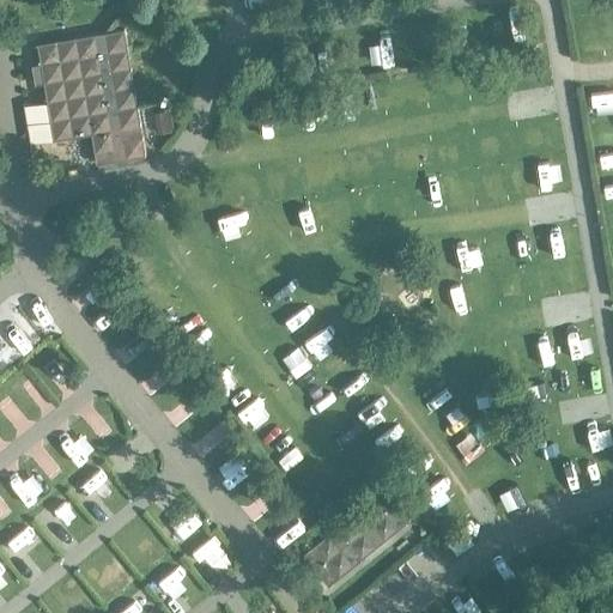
[(146,155),(125,28),(111,30),(103,31),(38,43),(43,73),(55,139),(92,133),(97,163),(146,155)]
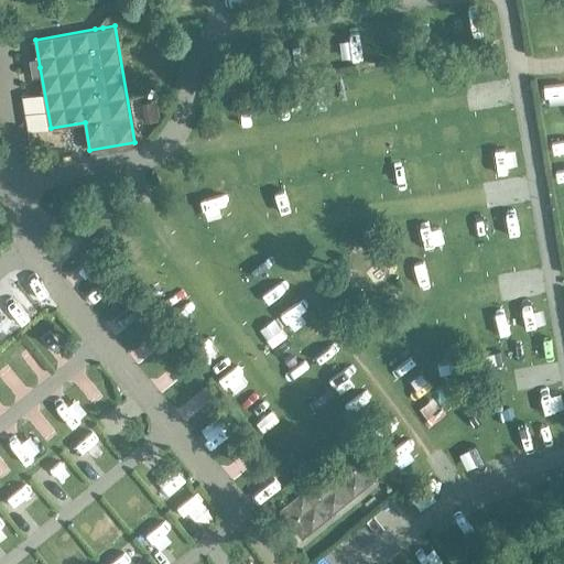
[(245,126),(243,98),(221,98),(221,127),(245,126)]
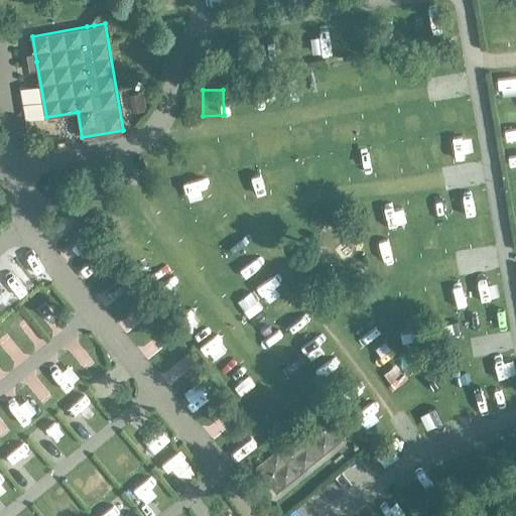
[(145,91),(132,93),(135,110),(148,107),(145,91)]
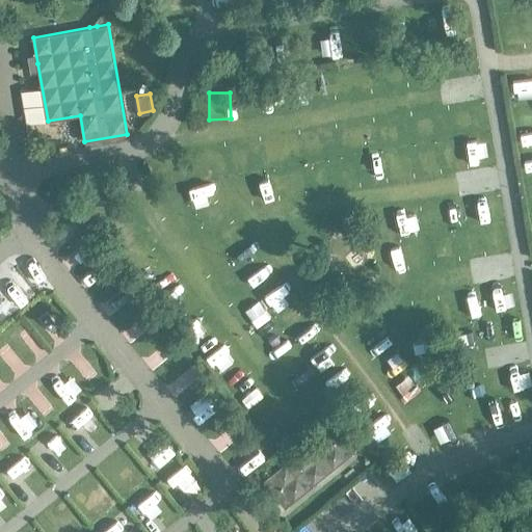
[(224,375),(240,366),(231,350),(215,360),(224,375)]
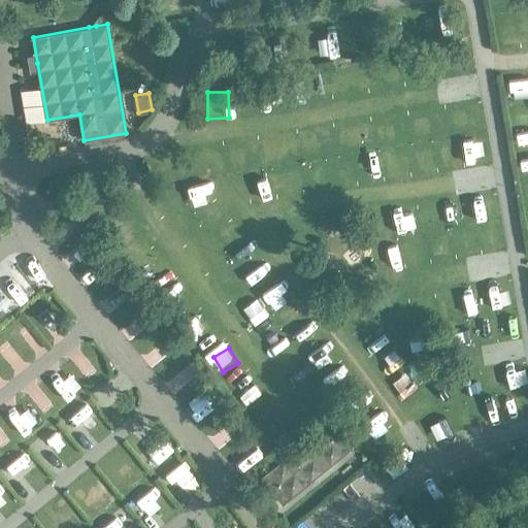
[(240,390),(249,402),(268,389),(260,376),(240,390)]
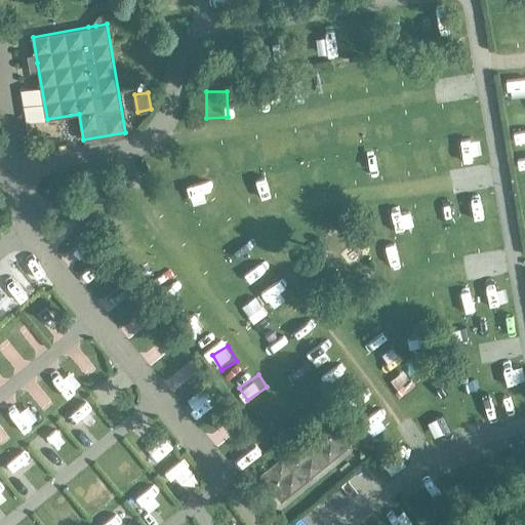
[(106,407),(124,394),(113,377),(94,391),(106,407)]
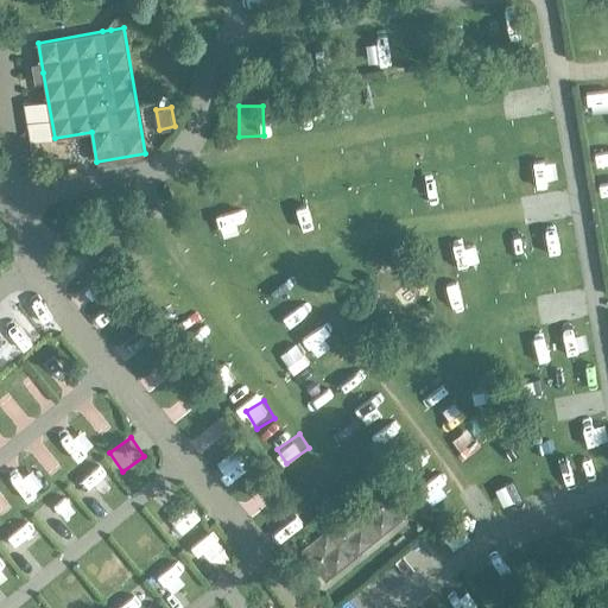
[(234,475),(254,460),(240,441),(220,456),(234,475)]
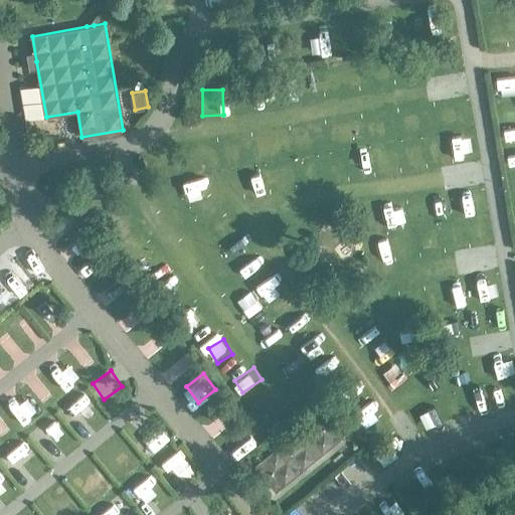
[(68,406),(76,420),(97,408),(89,394),(68,406)]
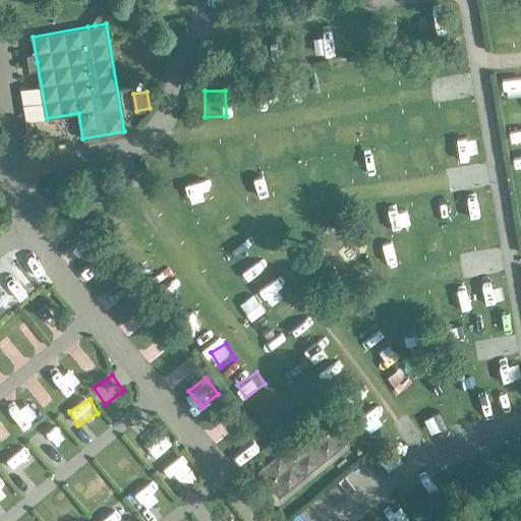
[(314,468),(349,440),(328,413),(258,470),(280,497),(314,468)]
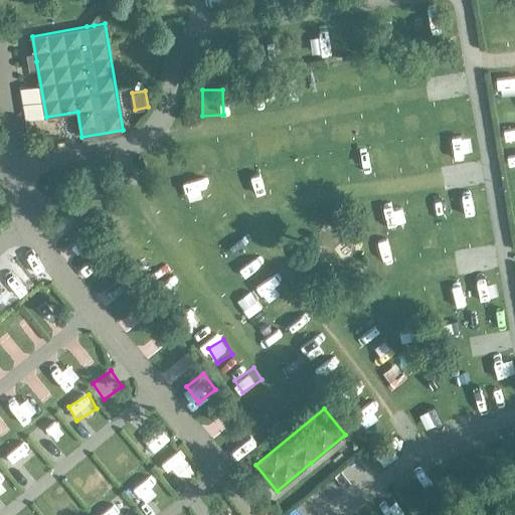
[(14,449),(22,462),(34,454),(26,441),(14,449)]
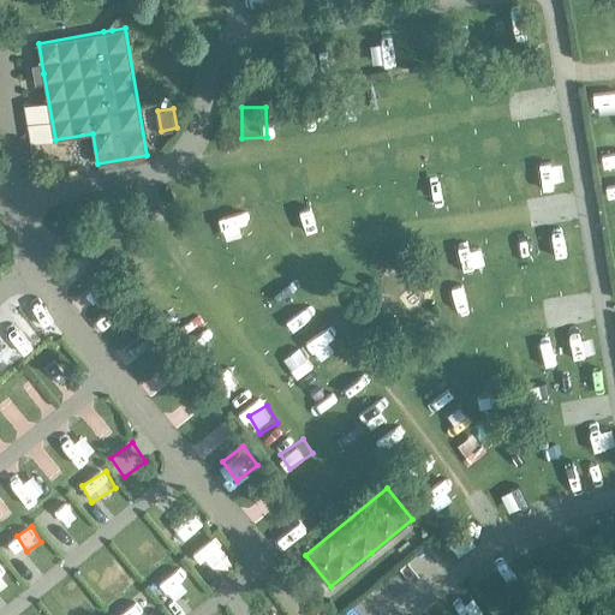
[(124,559),(102,577),(117,596),(138,578),(124,559)]
